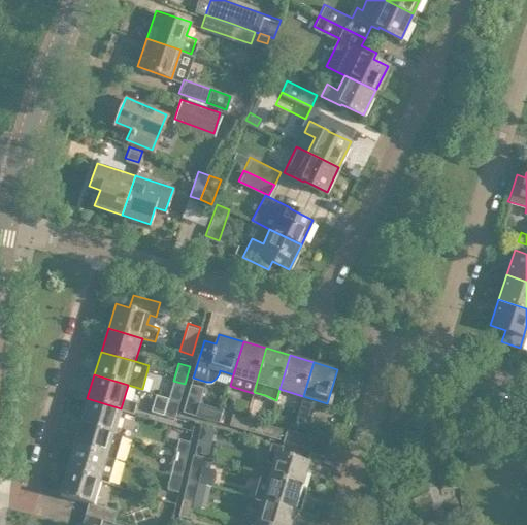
[(184,407),(196,412),(204,384),(192,380),(184,407)]
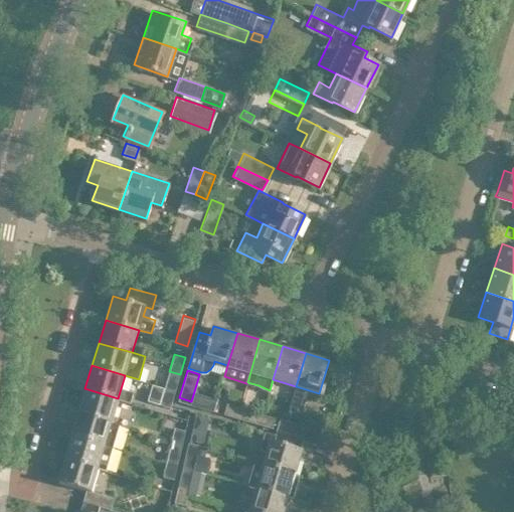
[(175,390),(180,374),(169,371),(164,387),(175,390)]
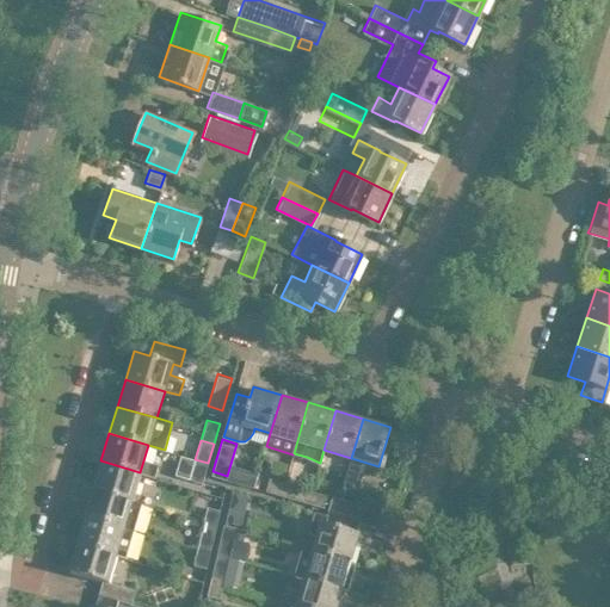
[(208,463),(195,459),(190,476),(203,479),(208,463)]
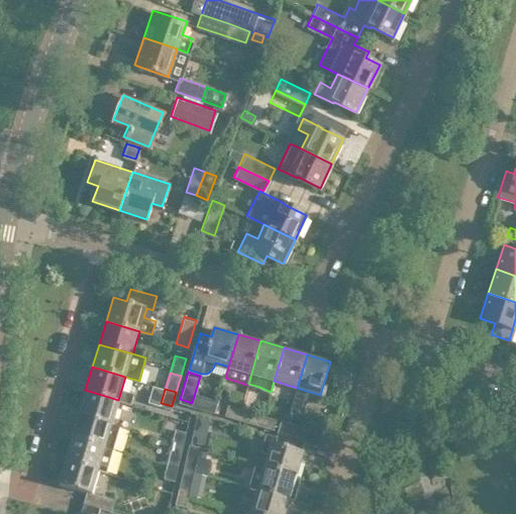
[(85,390),(78,413),(112,423),(118,400),(85,390)]
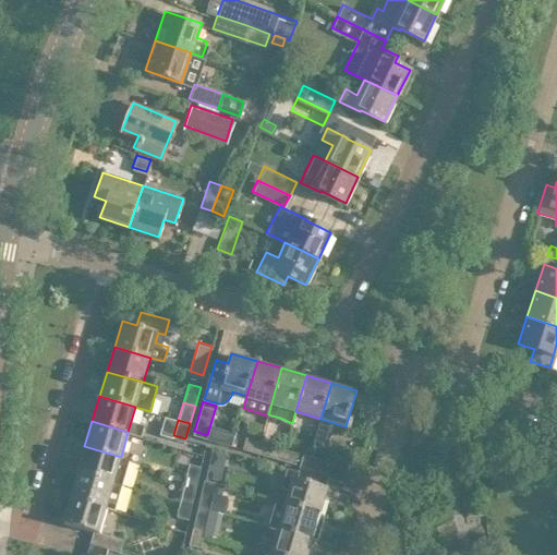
[(261,454),(264,442),(245,436),(242,448),(261,454)]
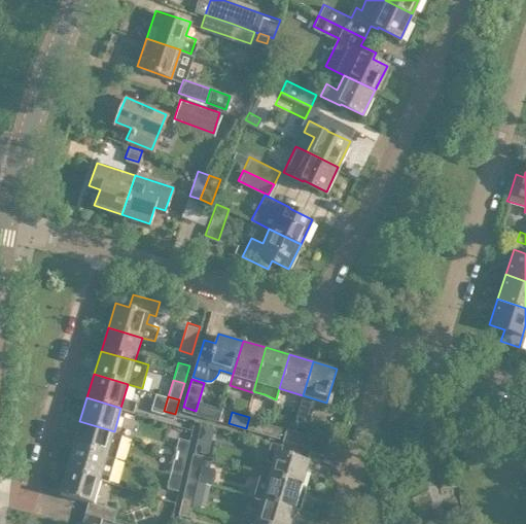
[(266,422),(249,417),(246,428),(263,432),(266,422)]
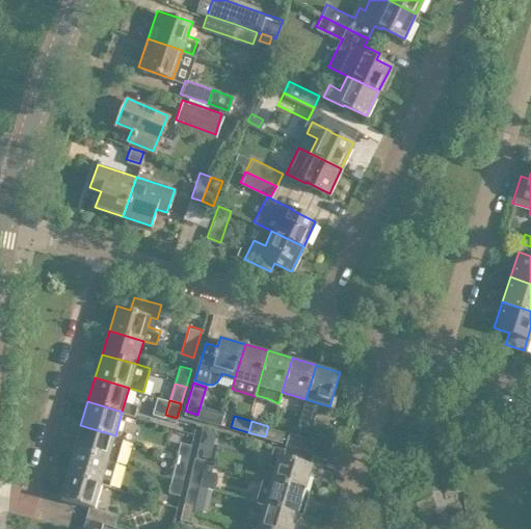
[(124,438),(115,435),(80,425),(74,449),(117,461),(124,438)]
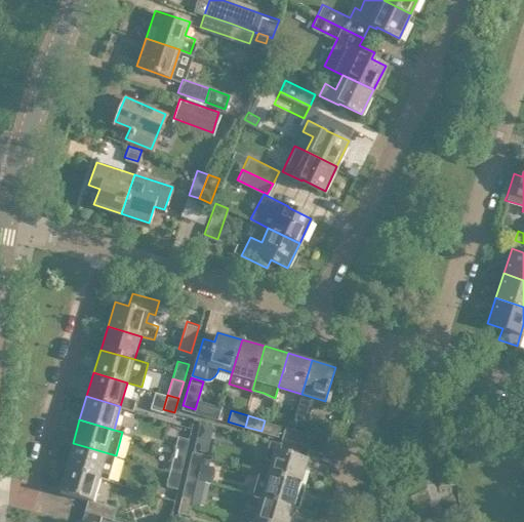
[(265,420),(262,431),(277,435),(279,425),(265,420)]
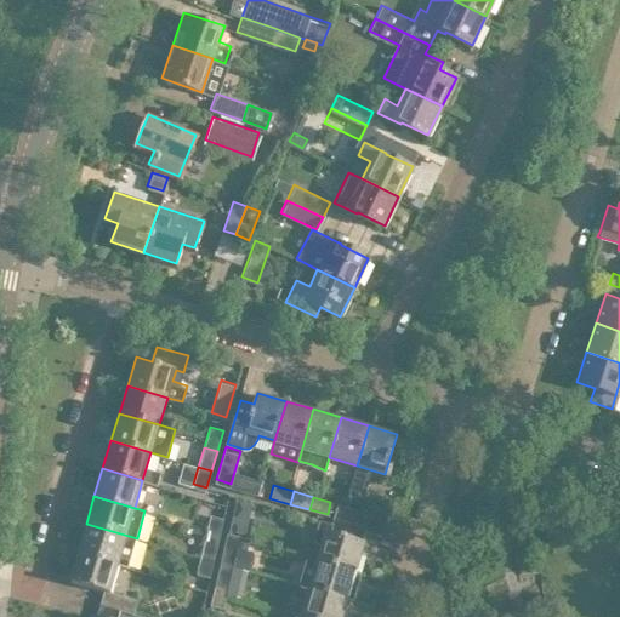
[(244,533),(250,503),(234,501),(228,530),(244,533)]
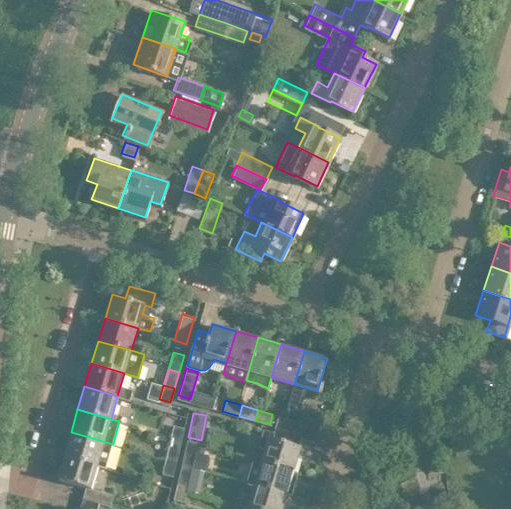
[(279,416),(275,428),(301,435),(304,423),(279,416)]
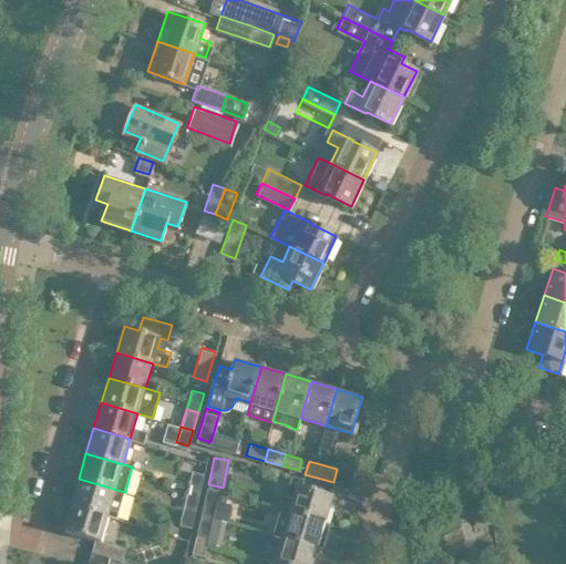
[(187,489),(199,491),(204,472),(193,469),(187,489)]
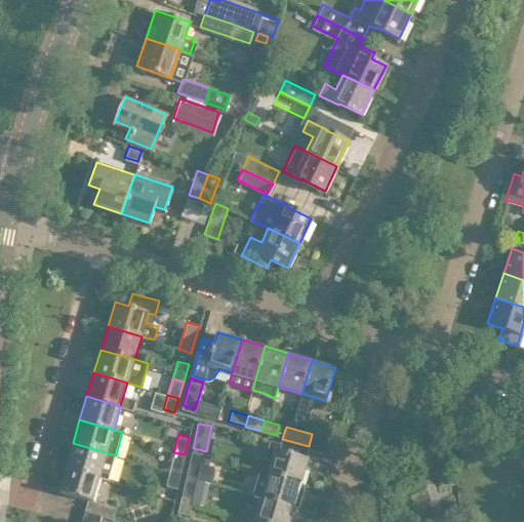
[(305,458),(309,446),(282,440),(281,443),(270,439),(265,453),(269,458),(272,459),(268,473),(301,483),(309,459),(305,458)]
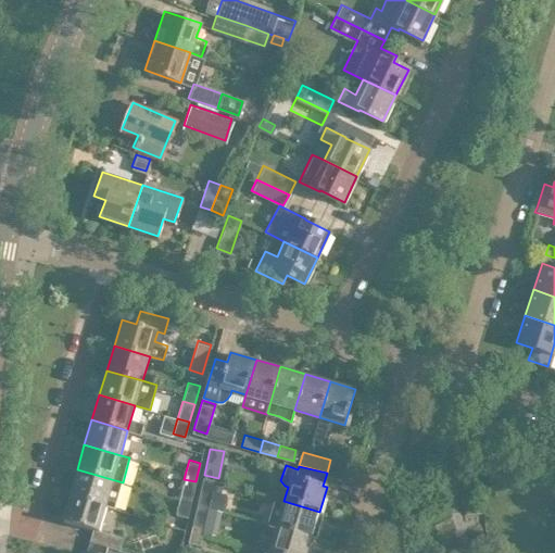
[(123,482),(77,469),(70,493),(105,504),(115,507),(123,482)]
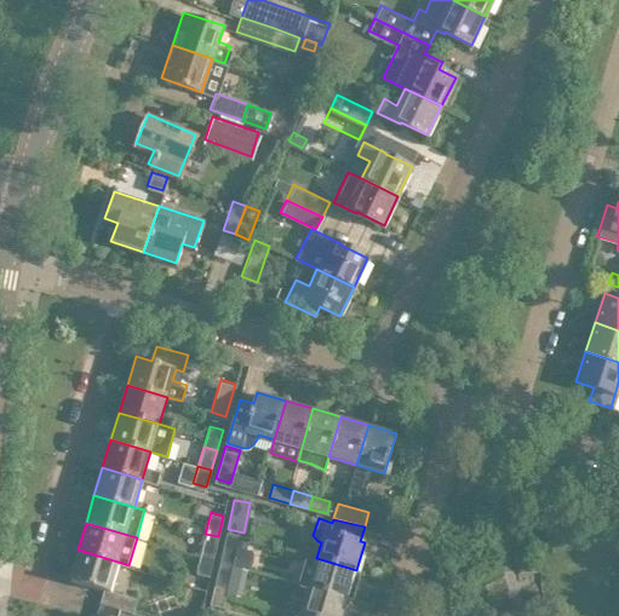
[(219,564),(231,568),(236,546),(248,539),(225,531),(221,560),(219,564)]
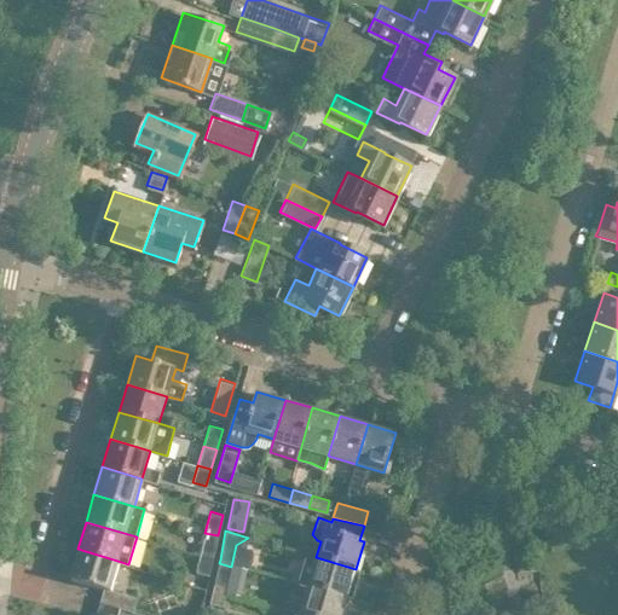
[(218,535),(204,533),(200,556),(212,560),(218,535)]
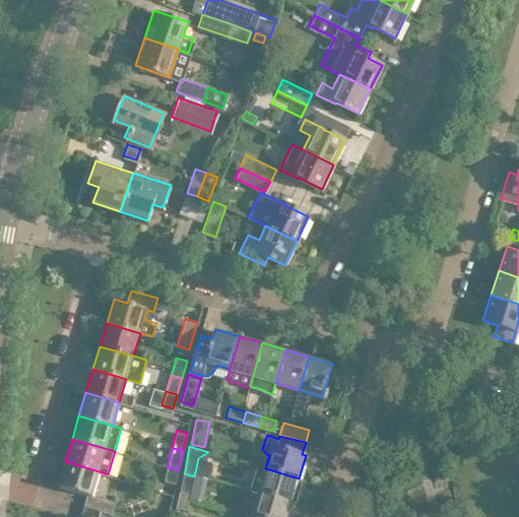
[(58,485),(87,494),(83,506),(111,514),(114,503),(91,496),(99,471),(65,461),(58,485)]
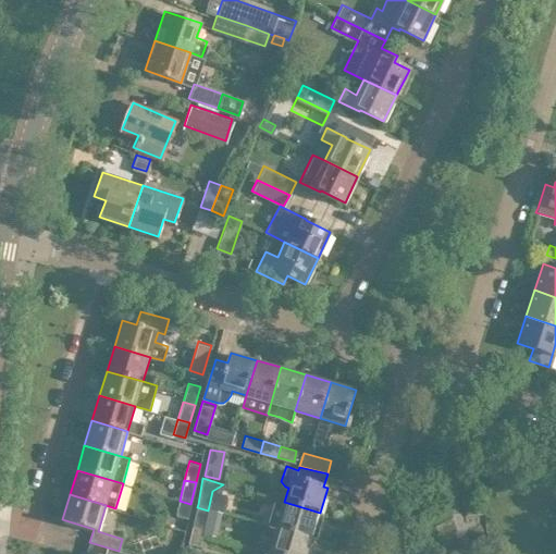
[(312,537),(318,539),(322,525),(317,522),(320,513),(284,502),(276,500),(269,525),(278,527),(312,537)]
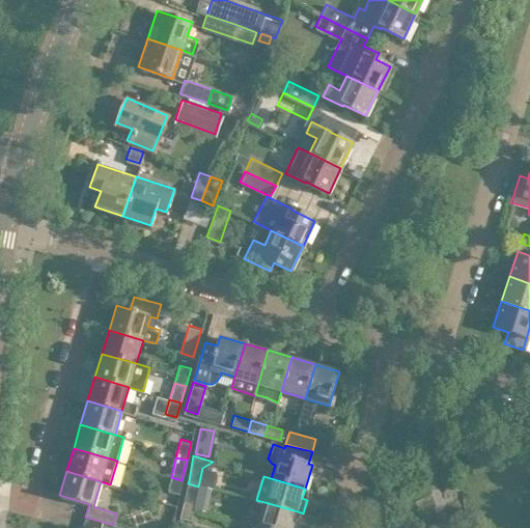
[(182,480),(171,477),(169,491),(179,494),(182,480)]
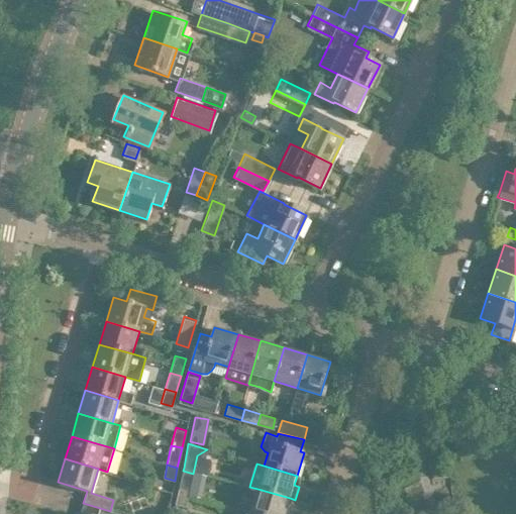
[(179,487),(190,490),(193,474),(183,471),(179,487)]
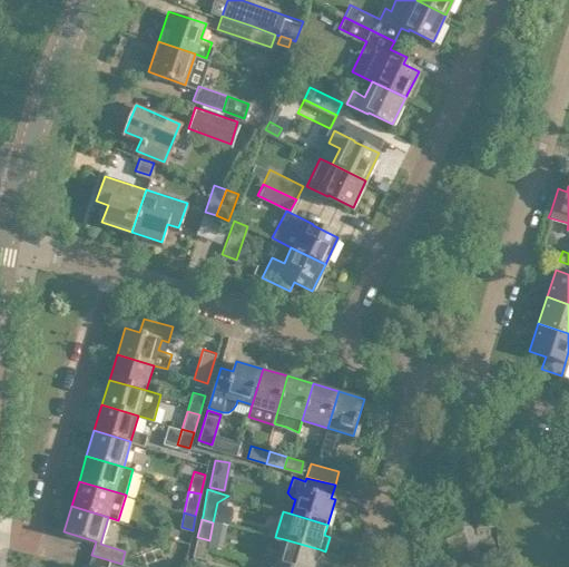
[(196,541),(193,554),(206,556),(208,545),(209,540),(197,537),(196,541)]
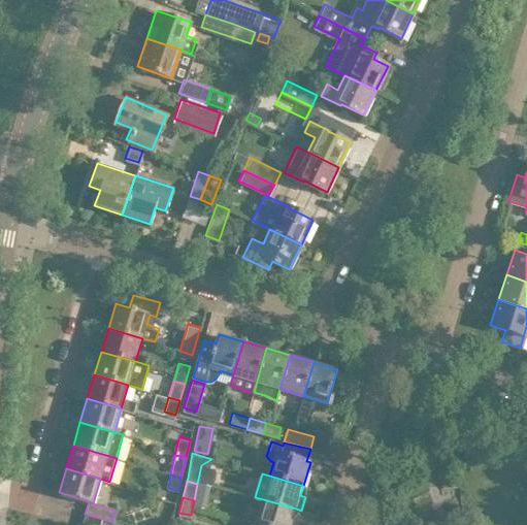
[(263,499),(256,523),(263,524),(291,524),(296,509),(263,499)]
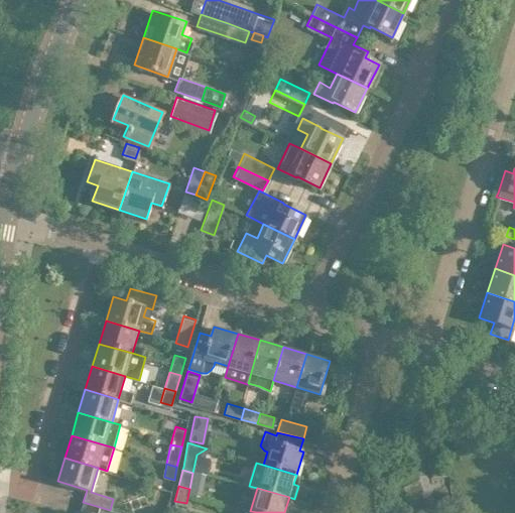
[(119,512),(110,510),(83,502),(79,512),(78,512),(76,512),(75,512),(119,512)]
